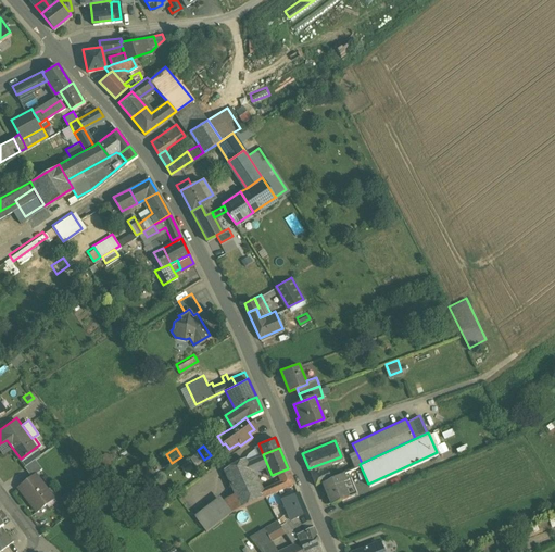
[(198,450),(189,455),(197,465),(204,460),(198,450)]
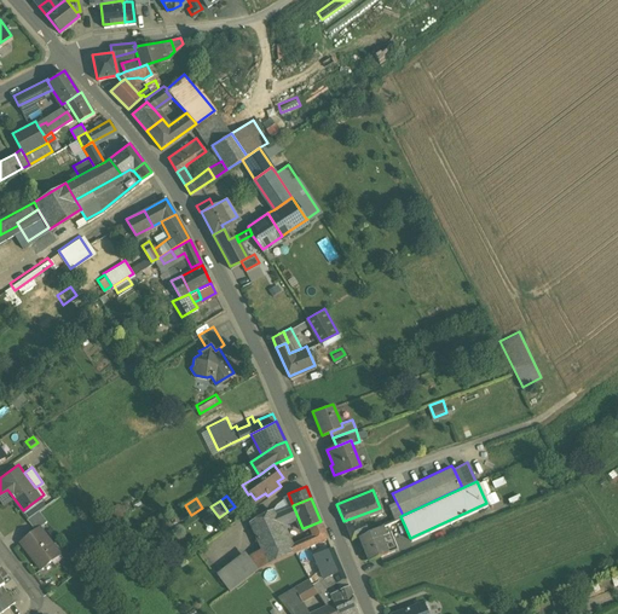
[(397,503),(390,507),(392,510),(396,517),(400,516),(403,515),(397,503)]
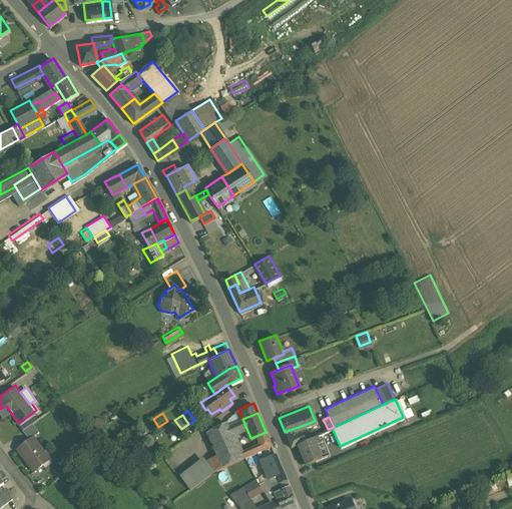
[(242,419),(227,425),(230,433),(245,426),(242,419)]
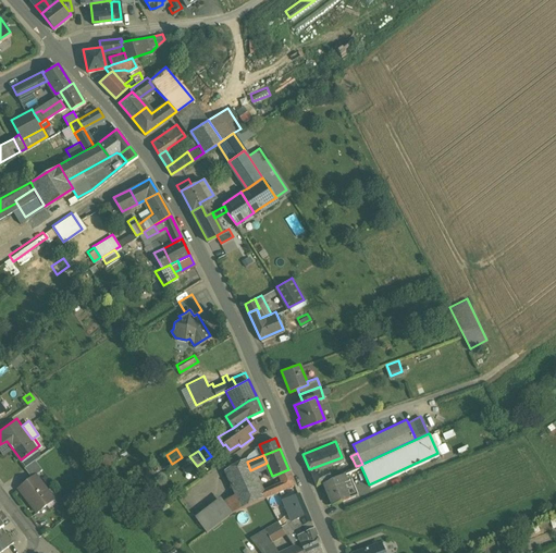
[(245,457),(224,468),(232,486),(252,476),(250,470),(247,462),(245,457)]
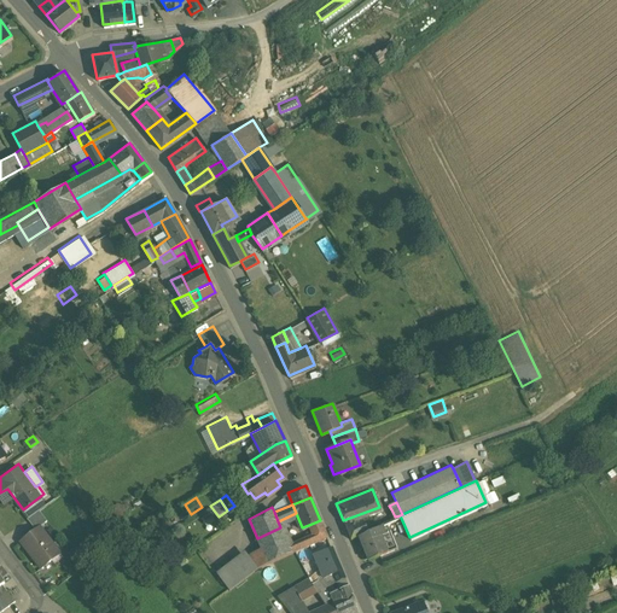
[(38,508),(25,517),(34,527),(39,524),(46,519),(38,508)]
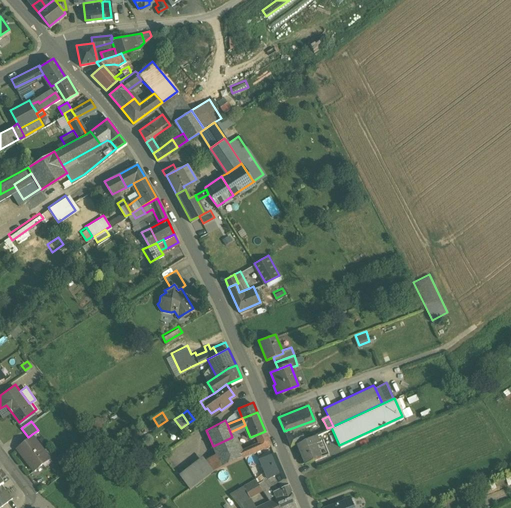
[(169,432),(177,428),(173,421),(165,425),(169,432)]
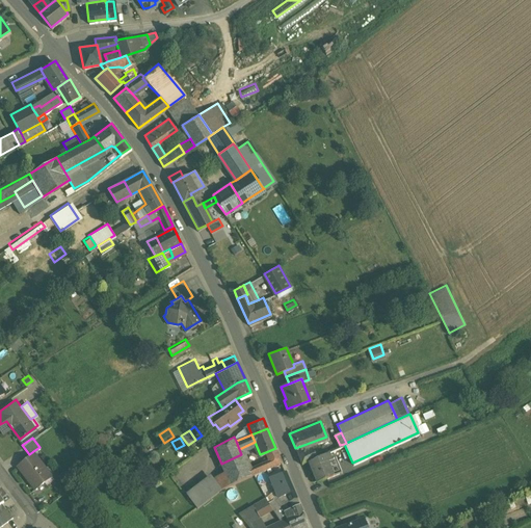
[(337,439),(313,449),(316,455),(316,456),(327,451),(340,445),(337,439)]
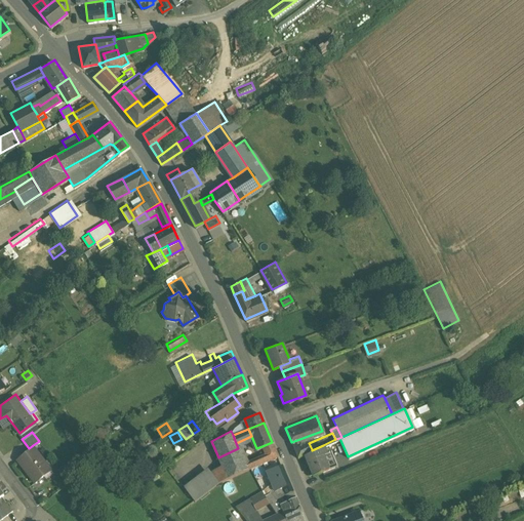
[(307,441),(293,446),(297,456),(312,450),(312,449),(309,443),(309,442),(307,441)]
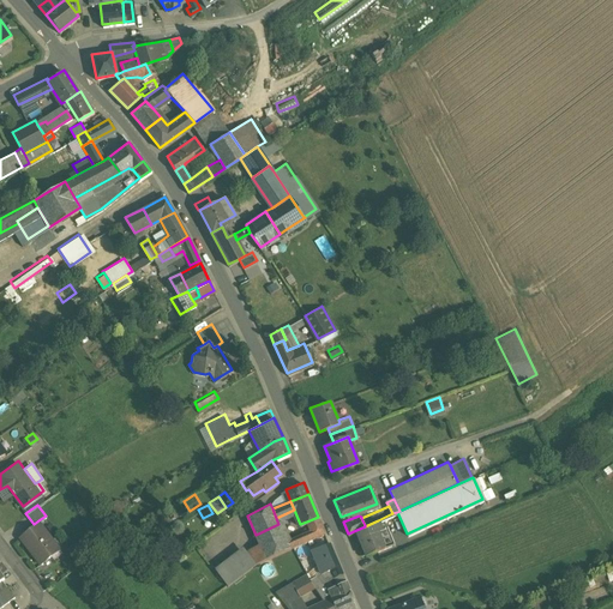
[(318,517),(310,520),(313,529),(322,525),(318,517)]
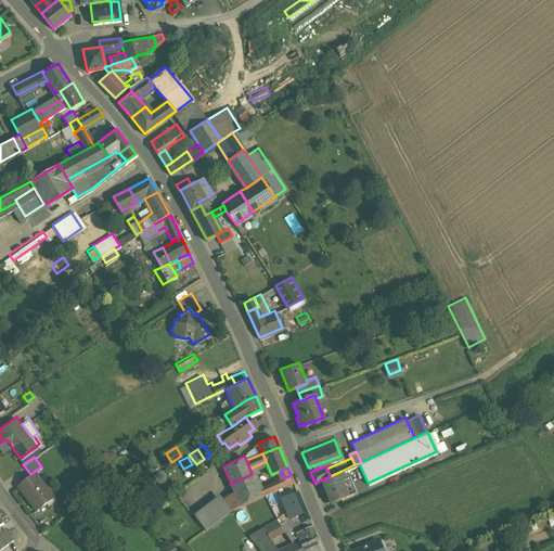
[(30,474),(18,484),(27,496),(26,496),(36,509),(46,501),(43,499),(51,494),(52,496),(53,496),(35,471),(30,474)]
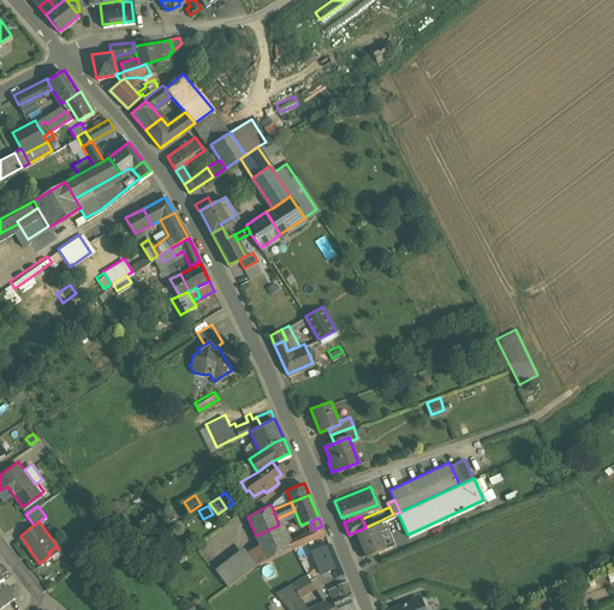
[(365,527),(356,532),(365,555),(385,546),(379,531),(383,530),(379,521),(365,527)]
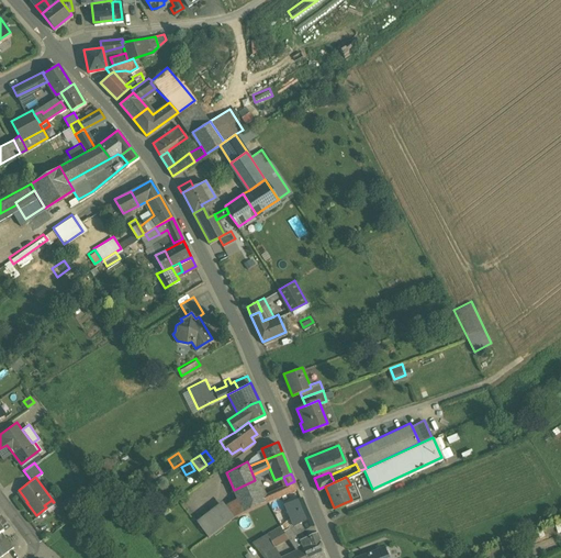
[(255,480),(234,490),(237,498),(243,511),(265,501),(262,495),(255,480)]
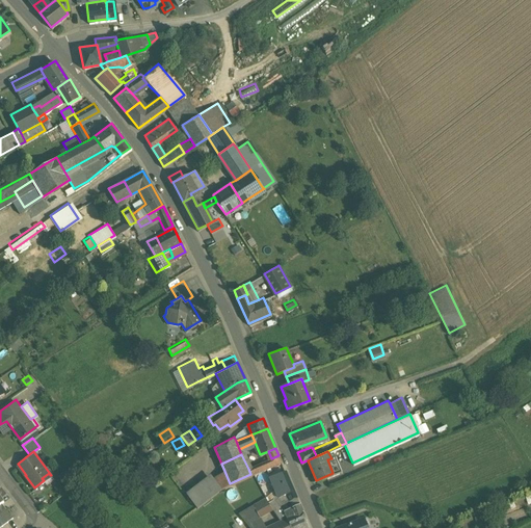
[(271,458),(248,469),(250,474),(265,468),(282,460),(279,455),(271,458)]
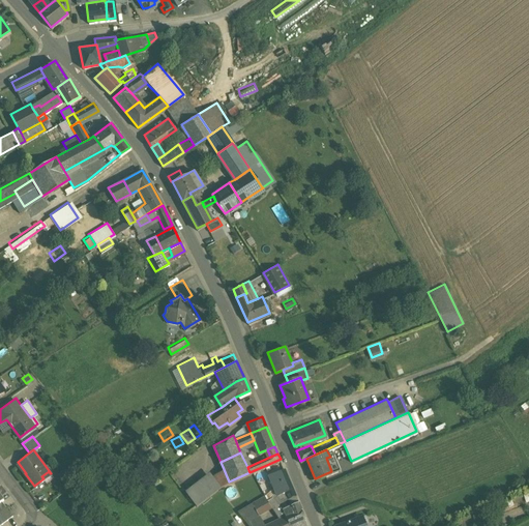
[(264,466),(253,471),(259,484),(267,480),(268,480),(268,474),(264,466)]
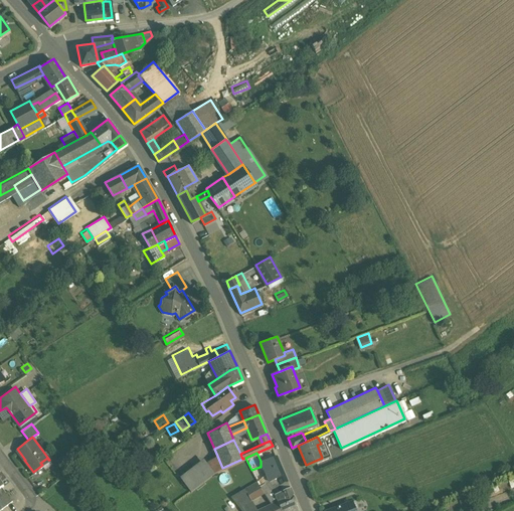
[(277,455),(264,460),(272,479),(278,476),(278,478),(278,479),(279,479),(281,483),(287,480),(277,455)]
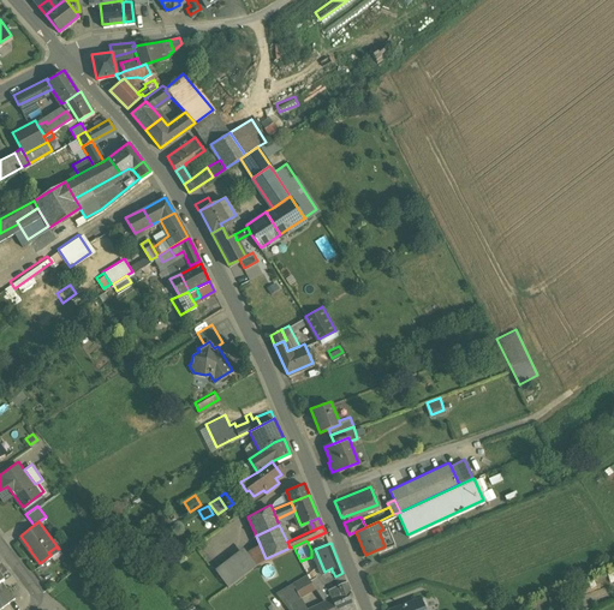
[(260,544),(245,551),(255,563),(266,558),(260,544)]
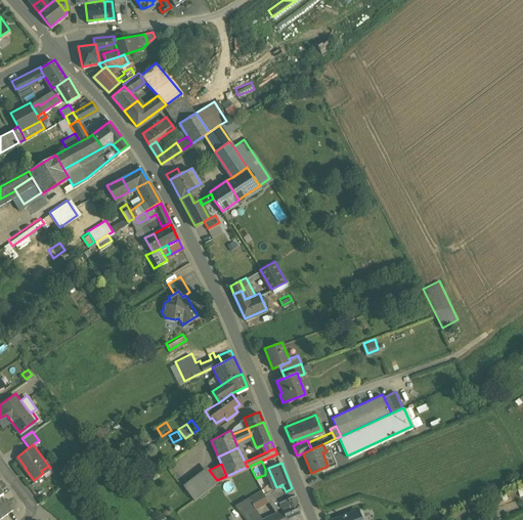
[(208,470),(185,487),(193,499),(217,480),(208,470)]
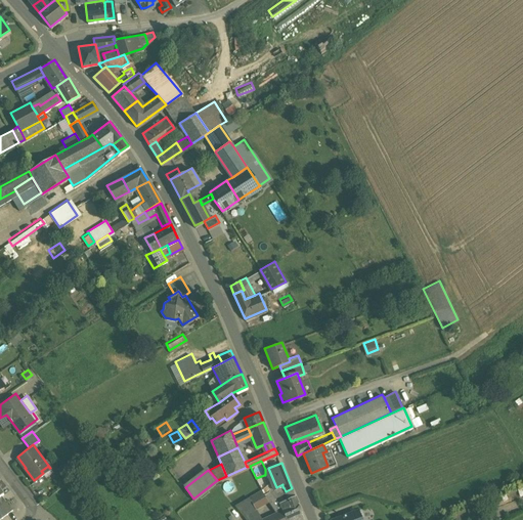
[(270,490),(264,475),(256,478),(261,489),(263,493),(263,494),(269,490),(270,490)]
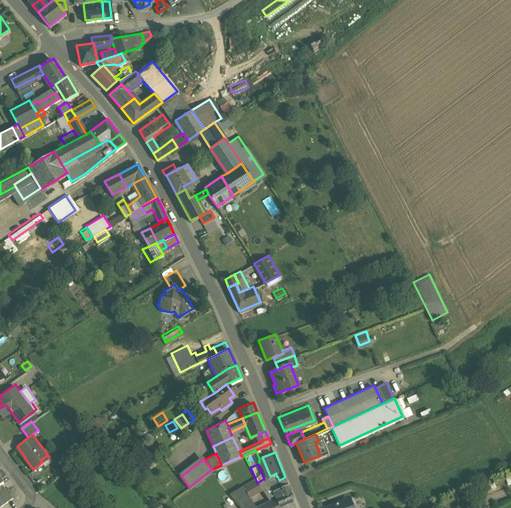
[(283,494),(276,498),(279,507),(288,507),(296,505),(285,477),(279,480),(283,490),(281,491),(283,494)]
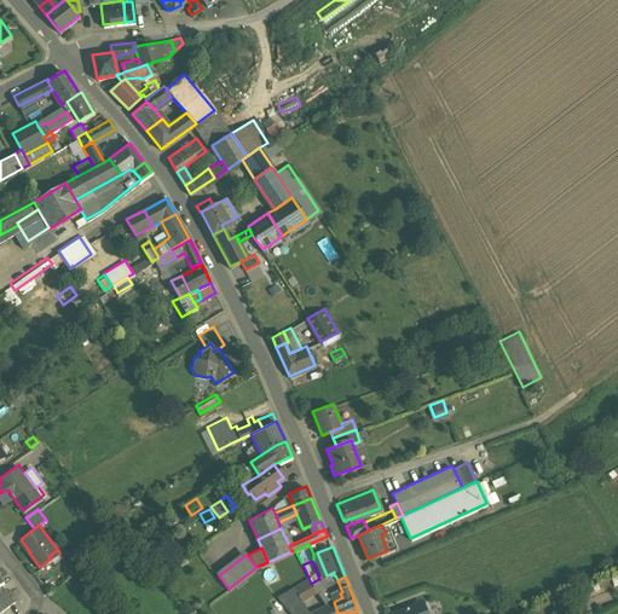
[(309,578),(294,586),(299,595),(301,597),(316,590),(311,584),(311,583),(309,578)]
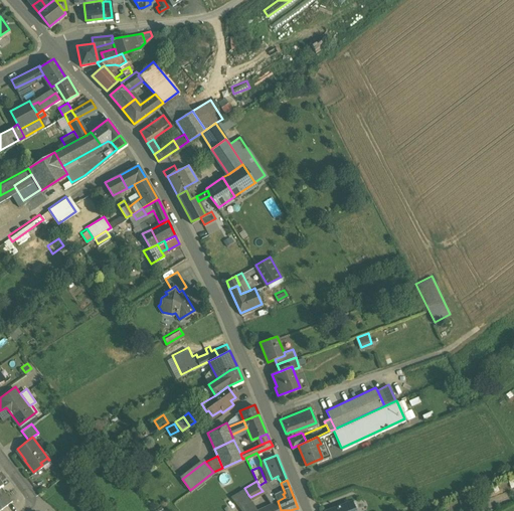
[(265,482),(259,486),(263,491),(270,502),(277,499),(266,482),(265,482)]
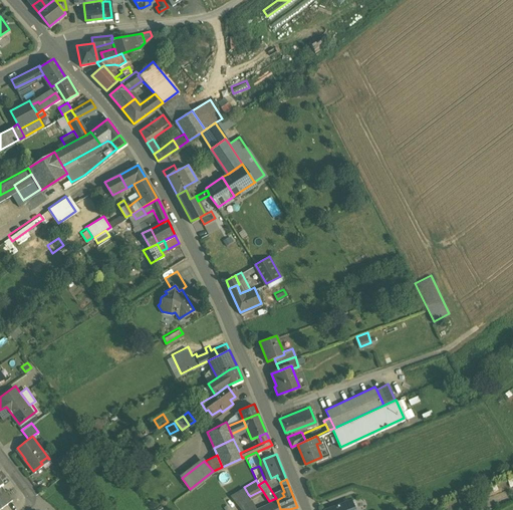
[(244,487),(231,494),(236,501),(248,494),(244,487)]
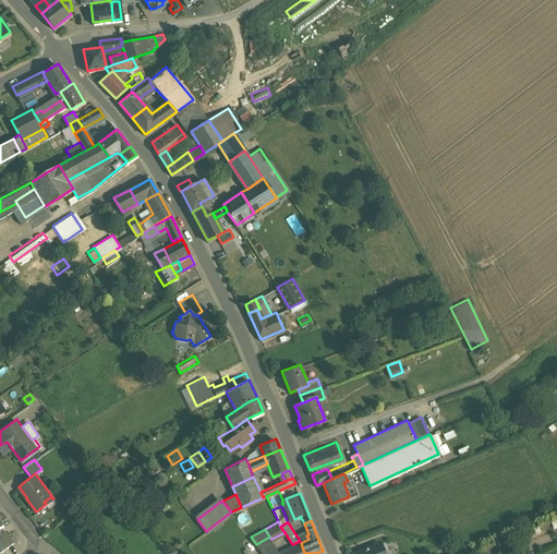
[(5,531),(0,536),(7,545),(12,541),(5,531)]
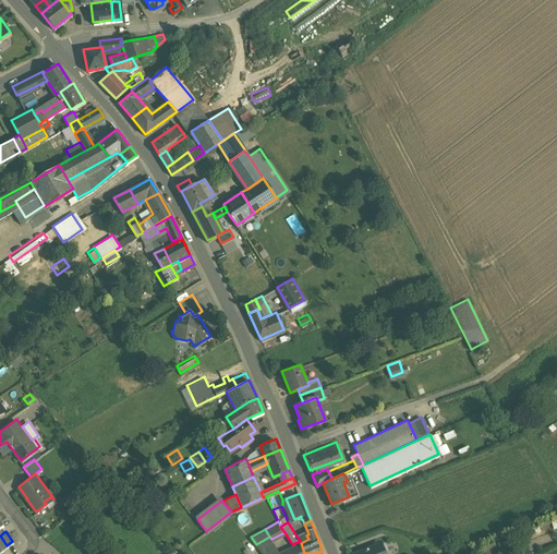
[(269,537),(256,544),(262,551),(275,544),(271,539),(269,537)]
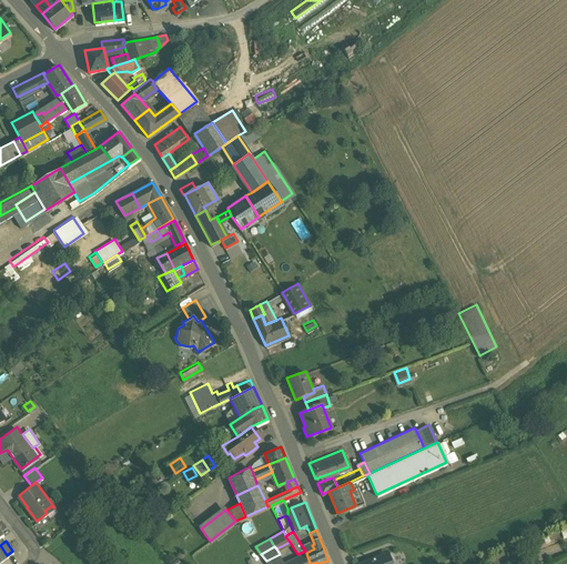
[(306,553),(284,562),(280,554),(266,561),(269,563),(310,563),(306,553)]
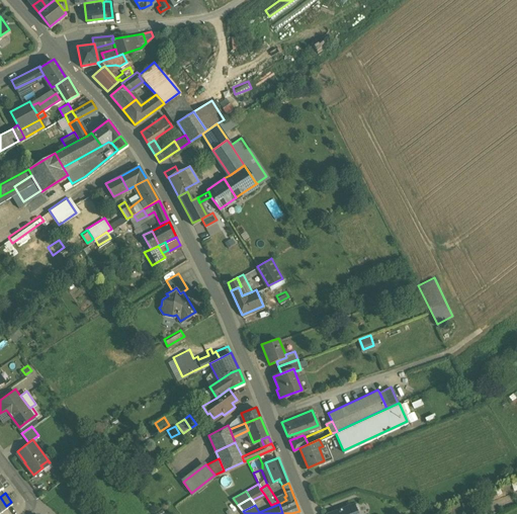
[(350,504),(327,513),(356,513),(355,510),(352,511),(350,504)]
